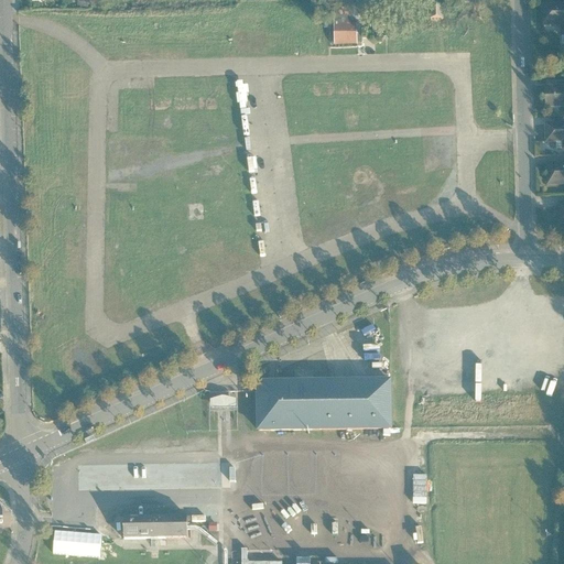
[(563,2),(541,3),(542,25),(561,25),(561,36),(563,35),(563,2)]
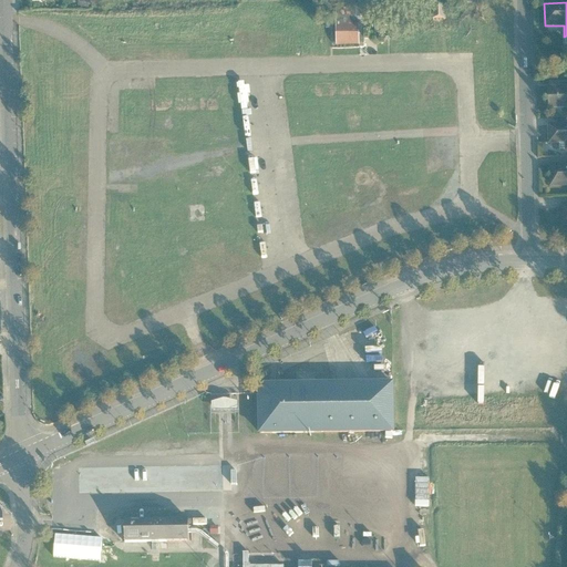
[(444,20),(444,7),(433,7),(434,20),(444,20)]
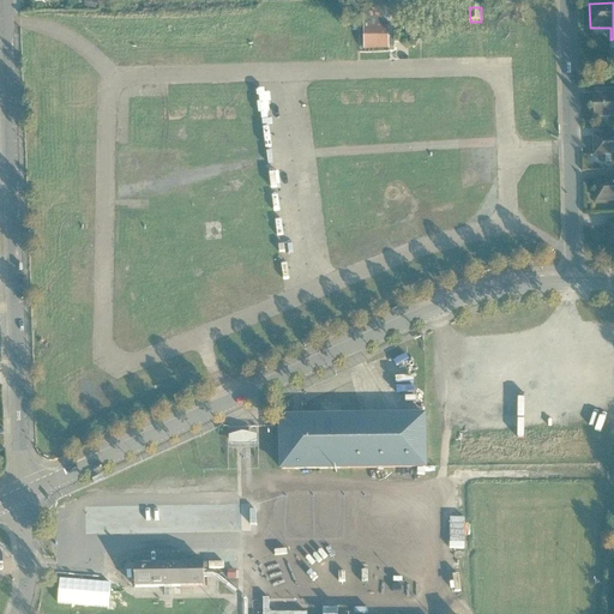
[(384,10),(363,11),(363,49),(387,48),(386,25),(385,25),(384,10)]
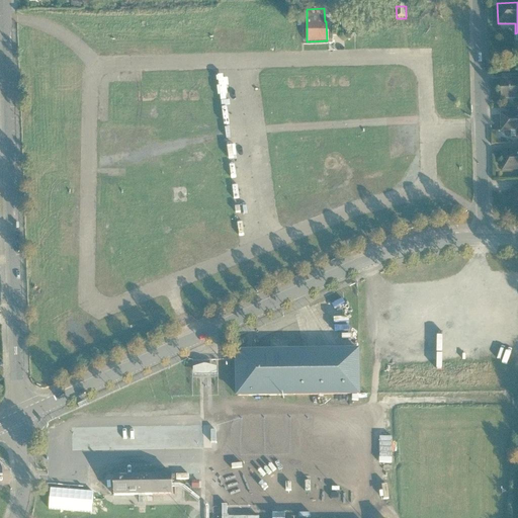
[(517,77),(500,78),(501,99),(517,98),(517,77)]
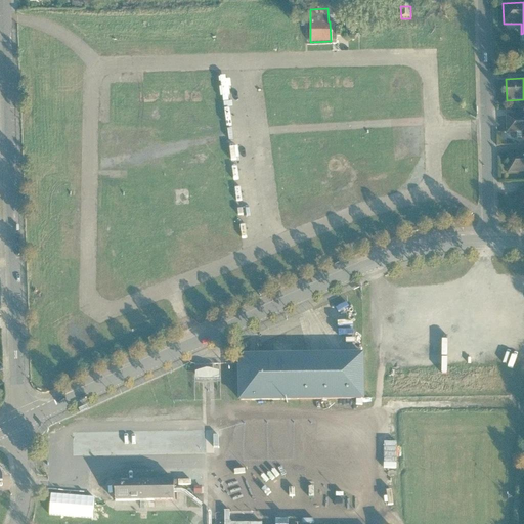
[(523,113),(506,114),(506,133),(522,132),(522,140),(523,139),(523,113)]
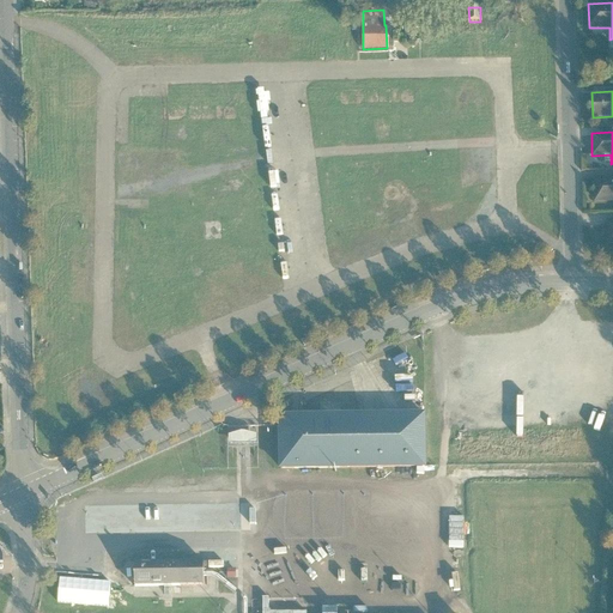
[(612,176),(593,177),(594,202),(612,201),(612,176)]
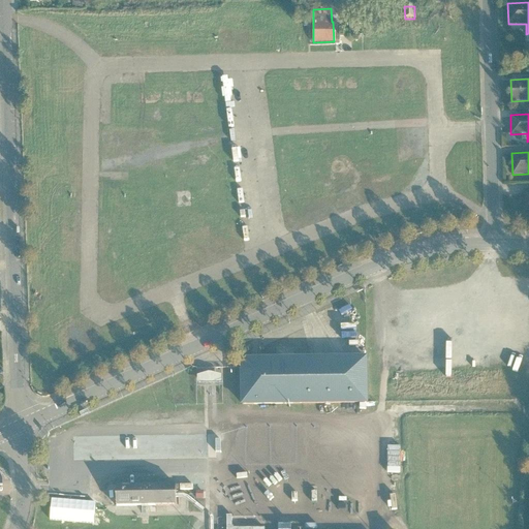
[(310,165),(316,187),(348,177),(347,173),(335,176),(332,165),(322,168),(320,162),(310,165)]
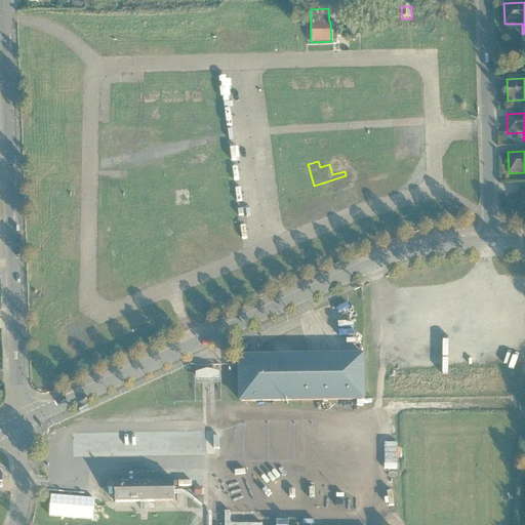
[(366,400),(365,351),(361,351),(236,354),(238,404),(366,400)]
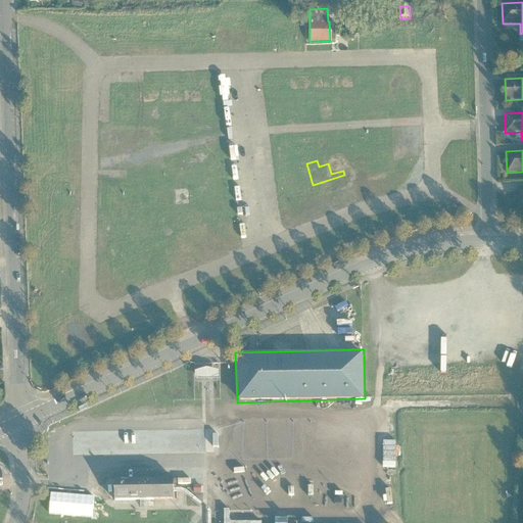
[(505,378),(510,350),(505,349),(501,377),(505,378)]
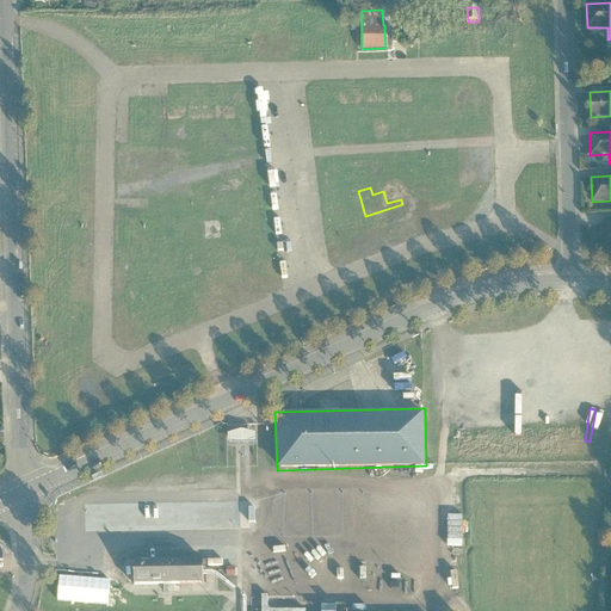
[(239,431),(228,434),(228,443),(255,443),(255,433),(244,431),(239,431)]
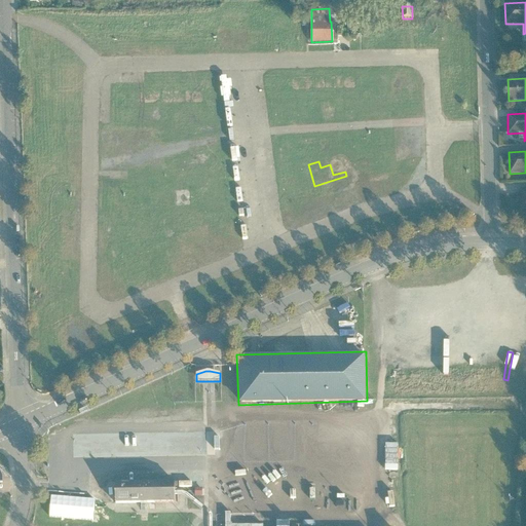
[(172,485),(111,486),(112,505),(172,505),(172,495),(172,492),(172,485)]
